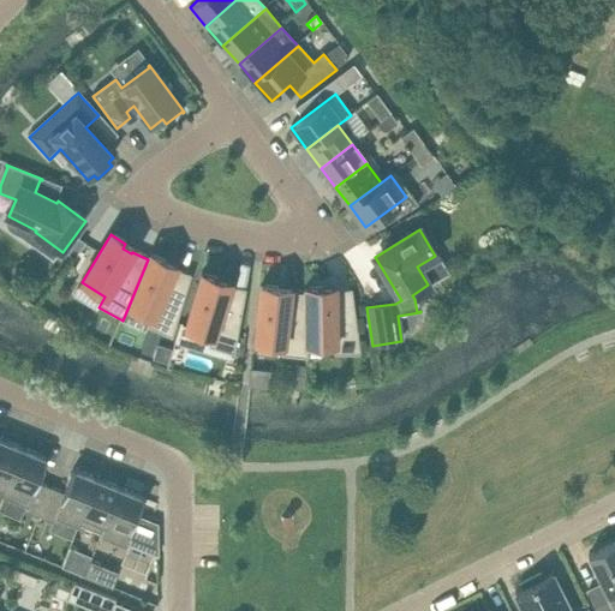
[(150,255),(129,306),(151,317),(147,328),(172,340),(192,276),(173,270),(173,271),(163,268),(166,262),(150,255)]
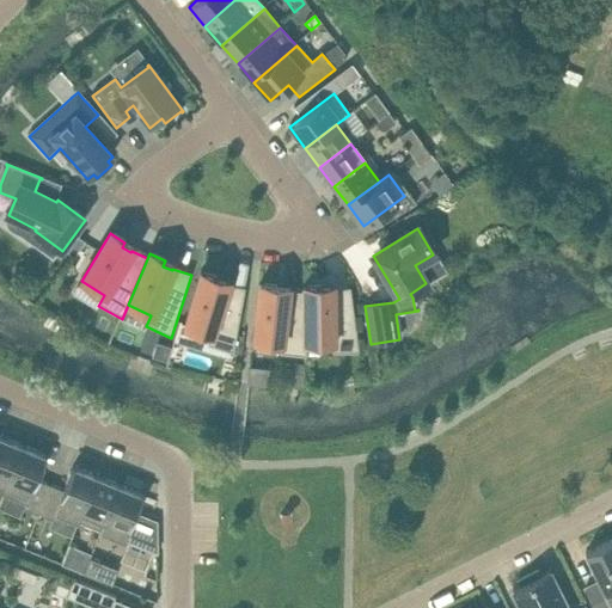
[(184,326),(179,344),(206,352),(207,347),(233,354),(245,289),(228,287),(226,286),(226,287),(215,284),(218,278),(201,274),(184,326)]
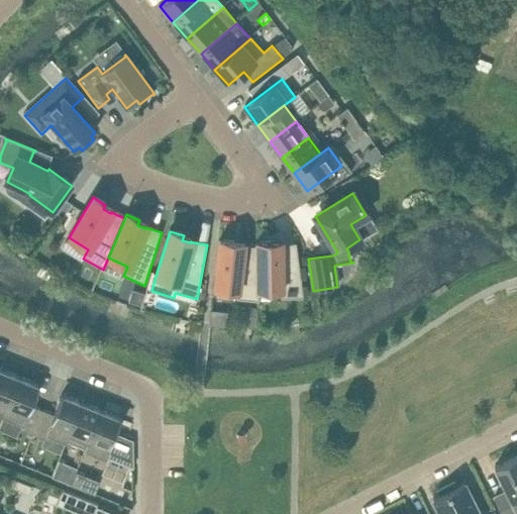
[(219,241),(214,288),(237,290),(236,300),(259,303),(259,290),(256,247),(242,247),(241,248),(233,247),(233,242),(219,241)]
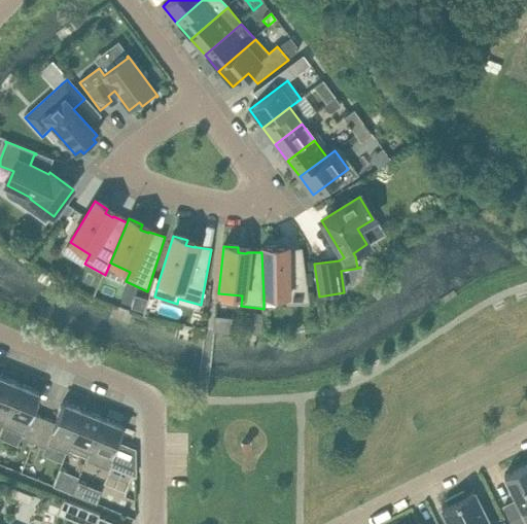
[(261,252),(264,295),(286,295),(286,306),(309,305),(302,249),(285,251),(285,252),(277,252),(276,247),(261,248),(261,252)]
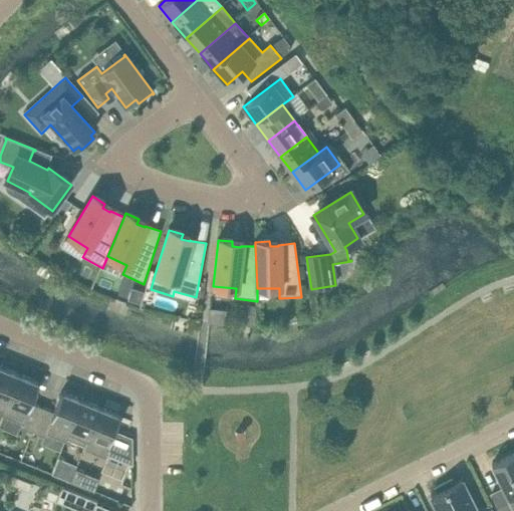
[(131,295),(129,303),(141,307),(145,295),(138,292),(131,295)]
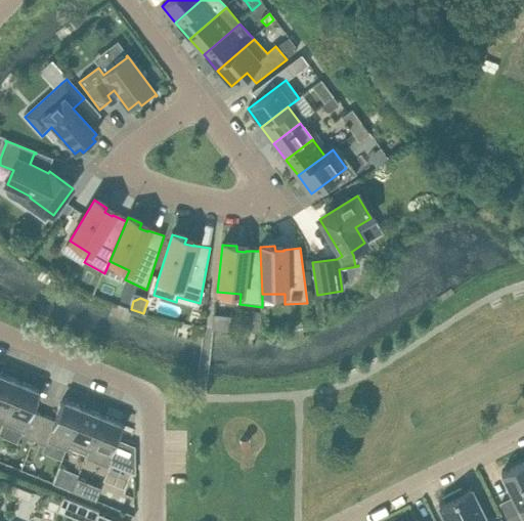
[(19,384),(1,376),(0,377),(0,421),(4,423),(19,384)]
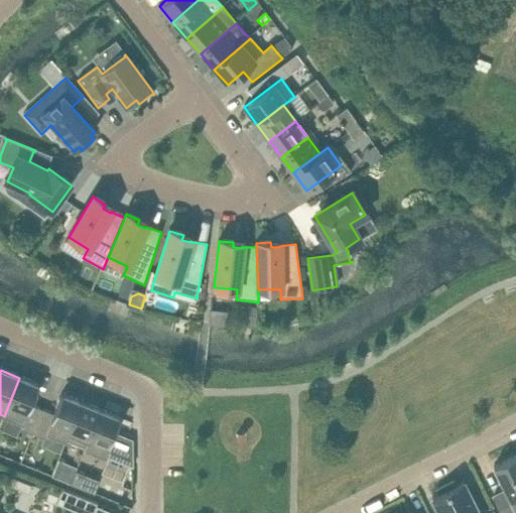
[(32,434),(42,410),(31,406),(39,386),(19,378),(4,416),(22,424),(20,429),(32,434)]
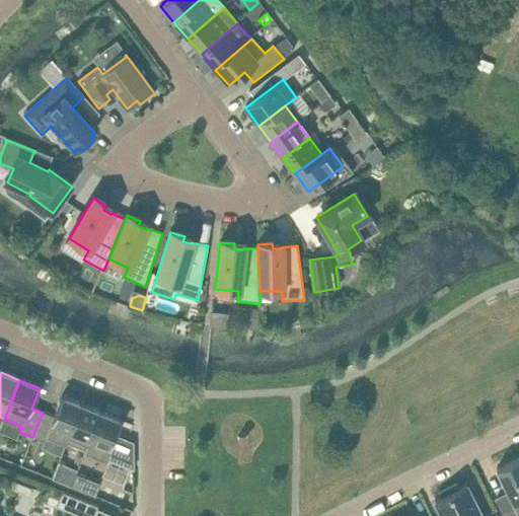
[(67,444),(83,403),(82,406),(62,397),(54,417),(43,413),(32,437),(45,442),(48,437),(67,444)]
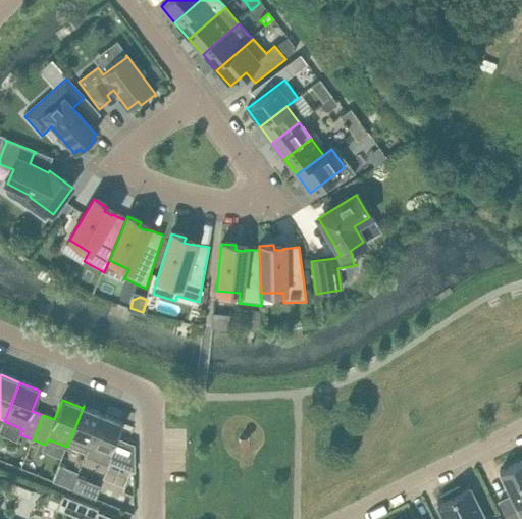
[(85,406),(84,406),(67,447),(87,455),(102,416),(84,408),(85,406)]
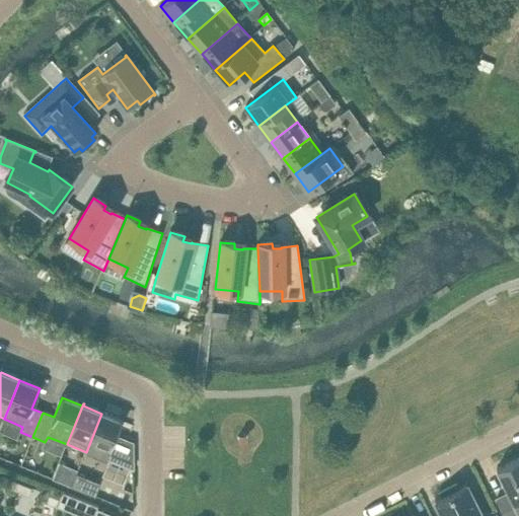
[(122,422),(101,414),(86,452),(105,460),(122,422)]
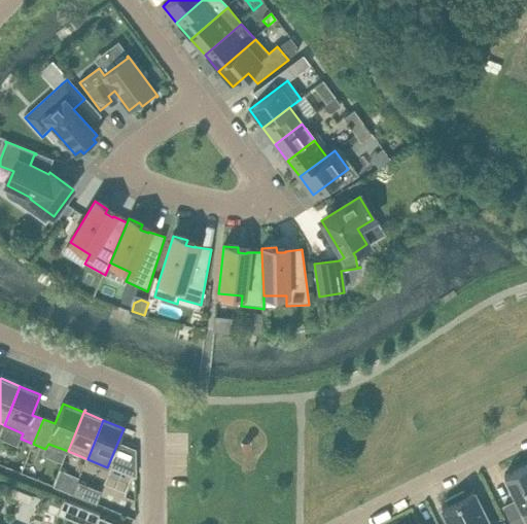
[(503,509),(511,523),(526,523),(526,521),(525,518),(526,517),(526,465),(504,478),(516,502),(503,509)]
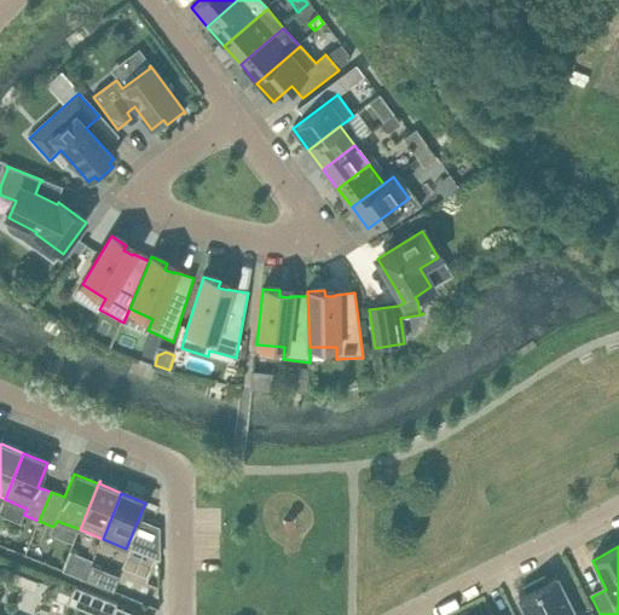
[(85,582),(114,593),(120,578),(91,566),(85,582)]
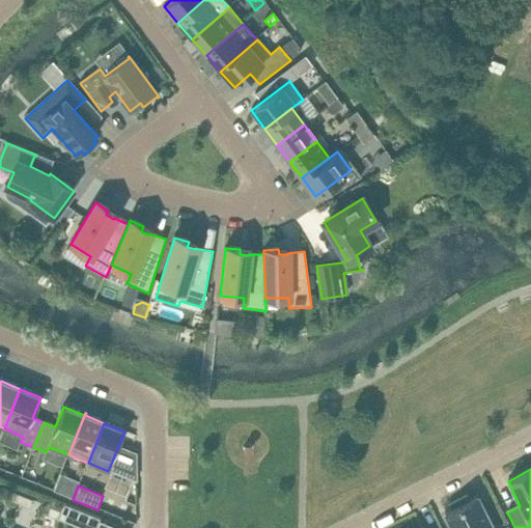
[(19,505),(22,497),(12,493),(8,501),(19,505)]
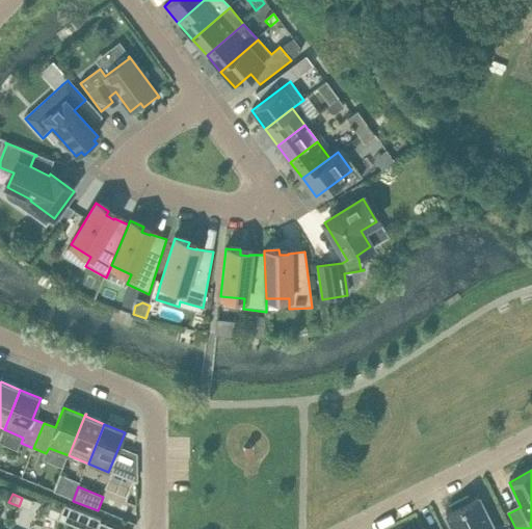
[(32,502),(22,498),(19,506),(29,510),(32,502)]
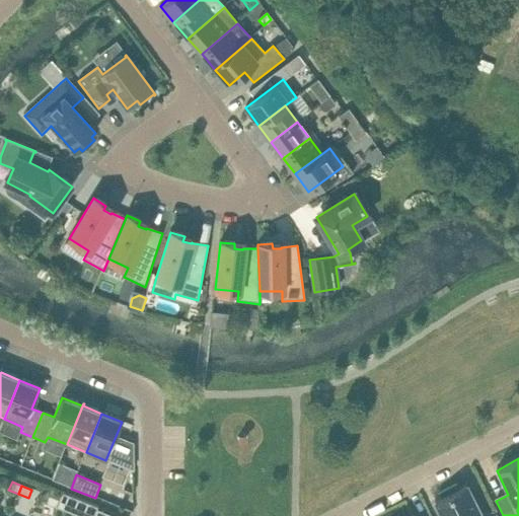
[(496,515),(494,515),(493,513),(489,515),(480,515),(479,513),(480,512),(479,510),(478,511),(474,504),(476,503),(475,502),(474,502),(466,486),(458,490),(456,486),(440,494),(442,498),(435,502),(442,515),(496,515)]
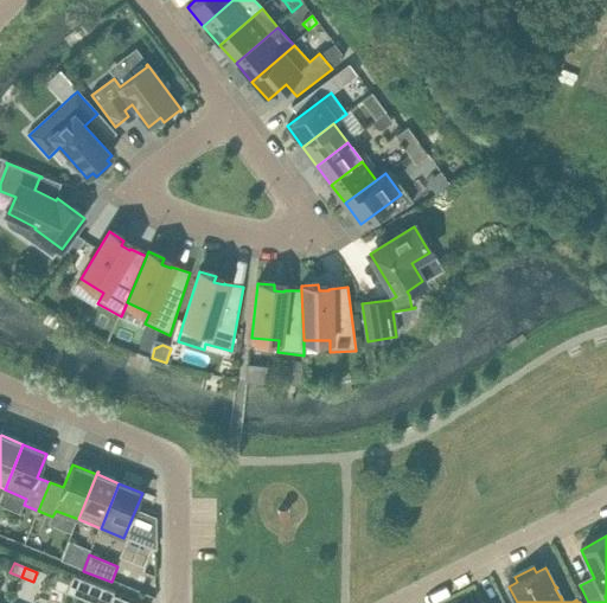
[(80,579),(72,597),(85,602),(109,602),(114,594),(80,579)]
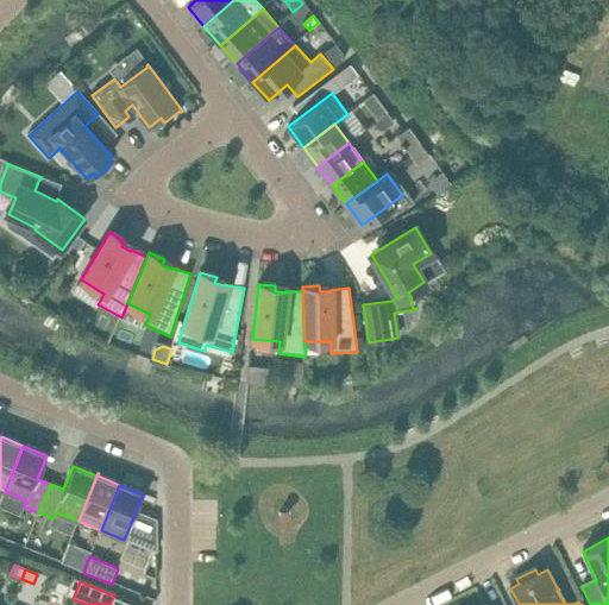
[(57,583),(52,592),(64,597),(69,587),(57,583)]
